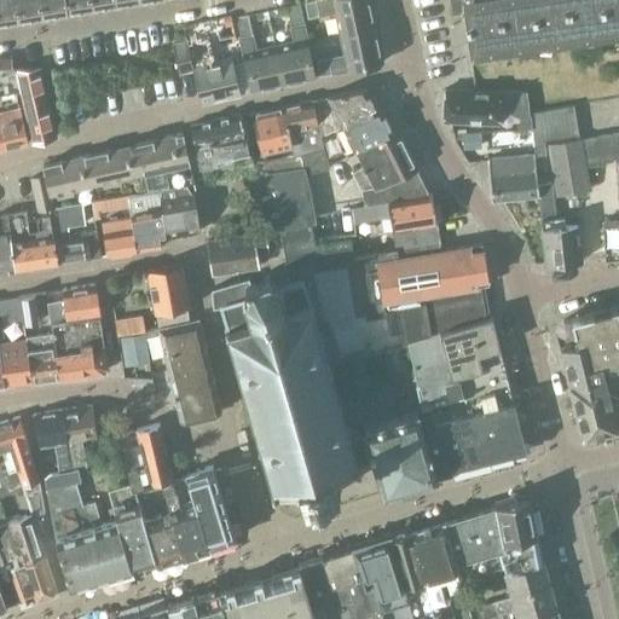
[(0,0),(0,24),(17,23),(12,0),(0,0)]
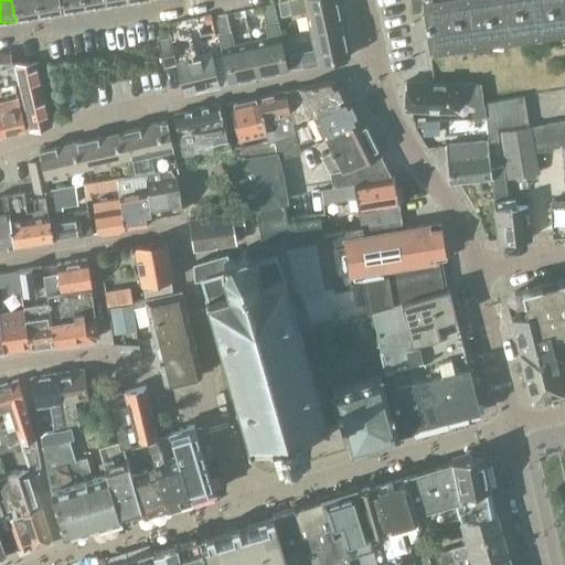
[(11,0),(16,21),(38,17),(34,0),(11,0)]
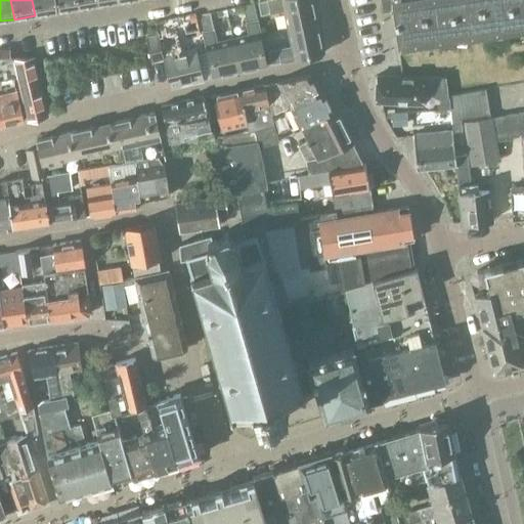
[(32,0),(35,15),(55,12),(53,0),(32,0)]
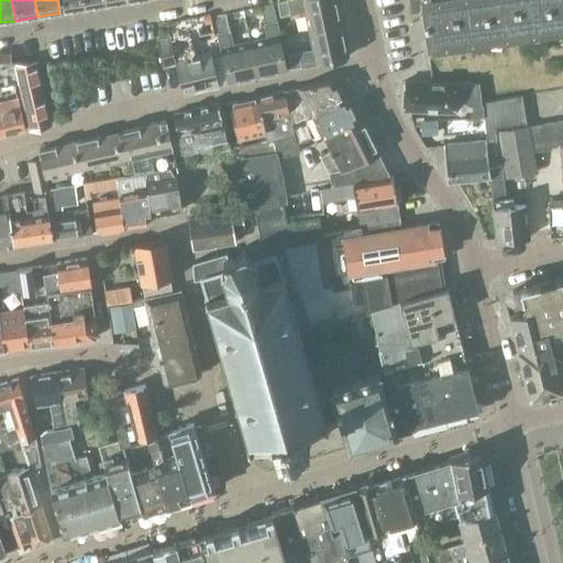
[(57,0),(59,13),(83,9),(80,0),(57,0)]
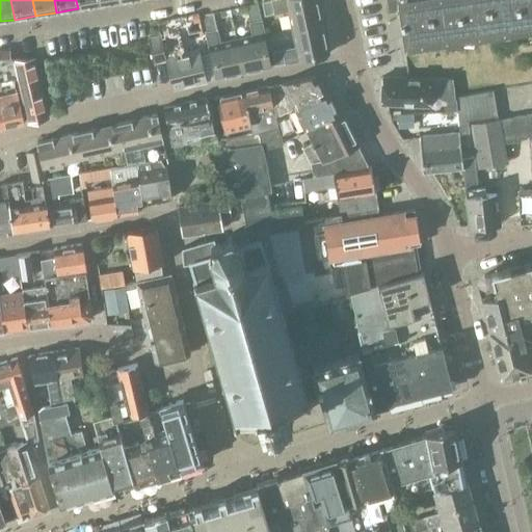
[(76,0),(78,8),(99,5),(97,0),(76,0)]
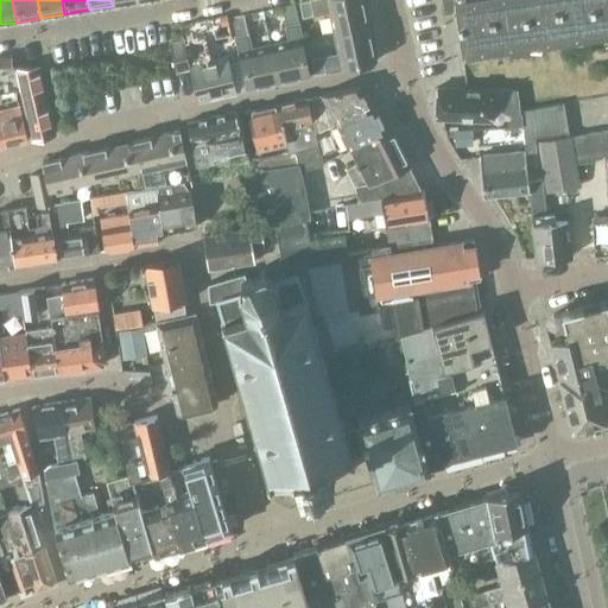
[(329,12),(334,33),(367,25),(361,0),(312,0),(298,4),(302,18),(329,12)]
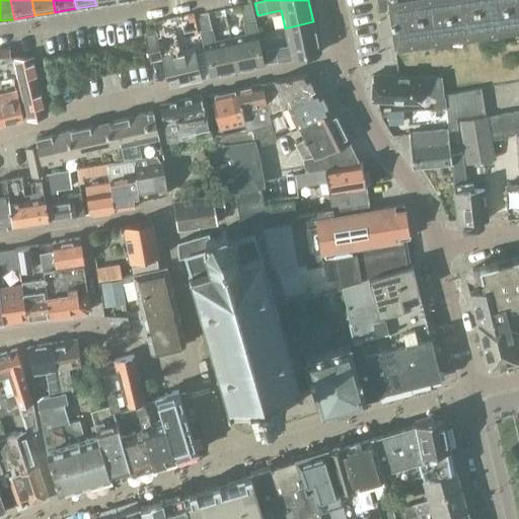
[(518,0),(413,0),(395,2),(394,0),(374,0),(375,5),(387,3),(393,48),(518,29),(518,0)]
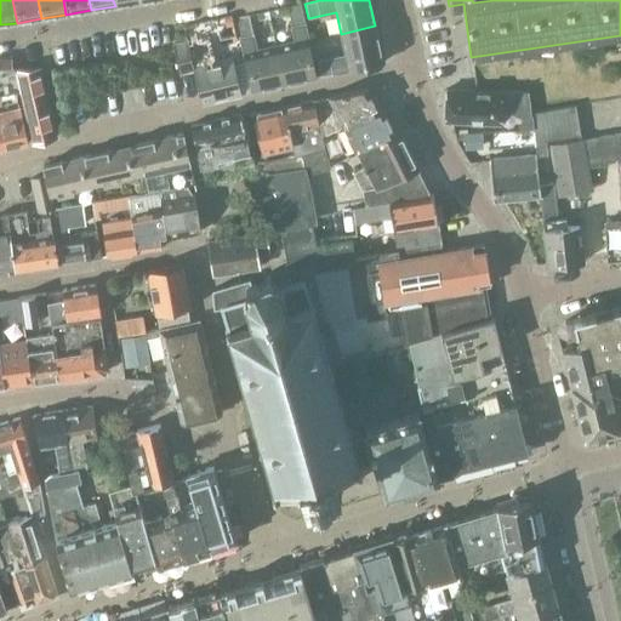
[(295,43),(277,47),(285,84),(315,78),(300,5),(286,7),(295,43)]
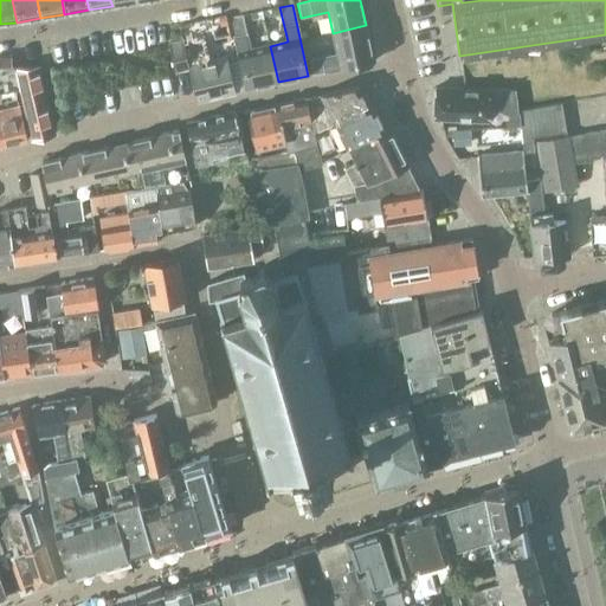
[(278,82),(270,46),(250,50),(242,15),(230,19),(245,90),(278,82)]
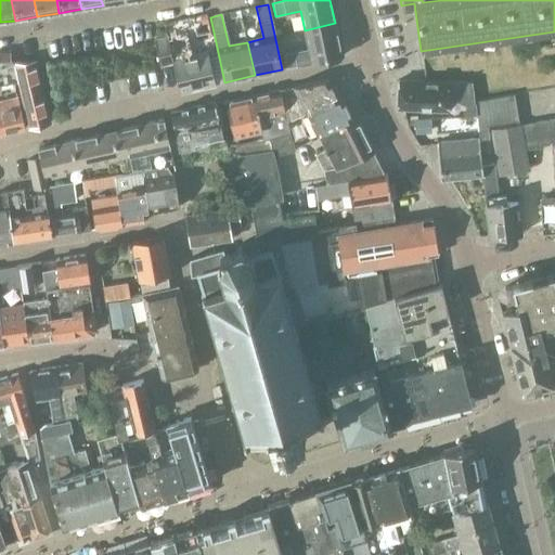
[(335,23),(305,30),(309,49),(284,55),(286,68),(343,56),(335,23)]
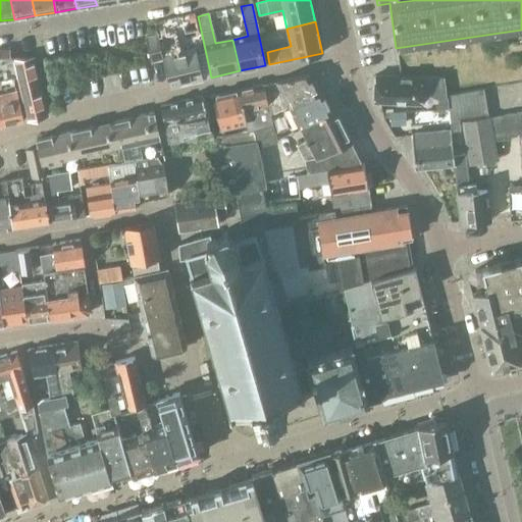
[(175,30),(145,37),(150,61),(162,58),(168,87),(203,80),(195,47),(180,51),(175,30)]
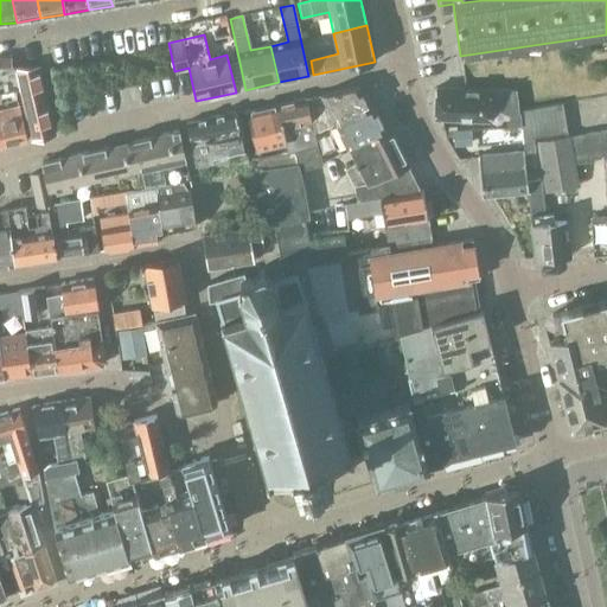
[(11,57),(0,57),(0,68),(11,68),(11,57)]
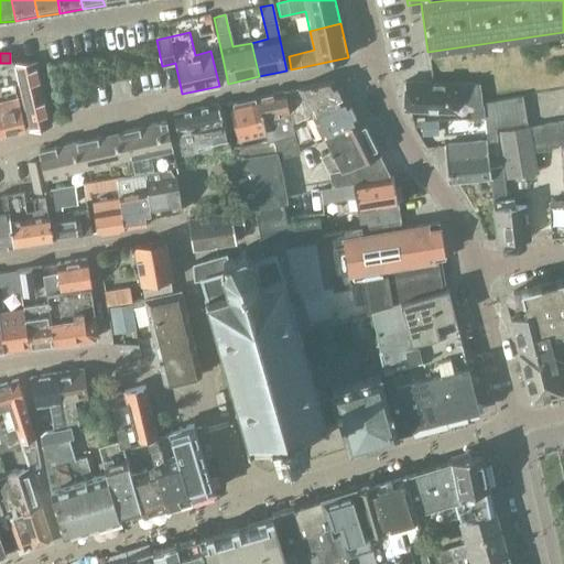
[(12,64),(28,130),(51,125),(36,63),(12,64)]
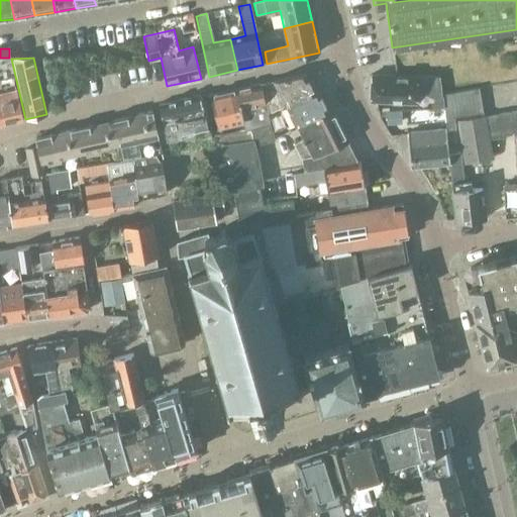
[(272,81),(260,84),(266,112),(270,112),(281,109),(285,107),(288,106),(314,94),(304,74),(272,81)]
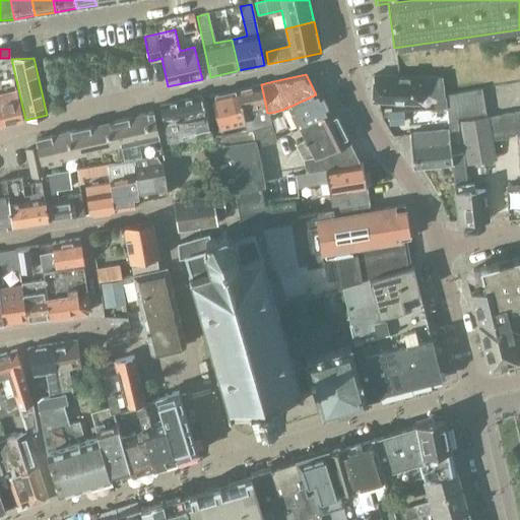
[(443,98),(443,95),(441,77),(417,76),(417,77),(372,75),(372,93),(377,102),(417,104),(417,91),(430,91),(431,98),(436,98),(435,109),(444,108),(443,98)]
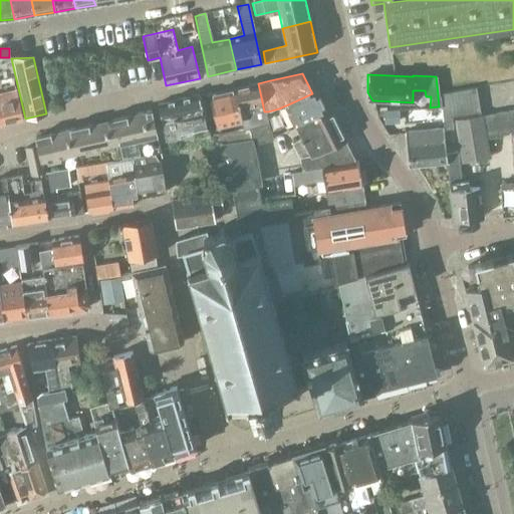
[(258,83),(233,88),(241,121),(242,130),(250,129),(267,124),(265,116),(264,111),(258,83)]
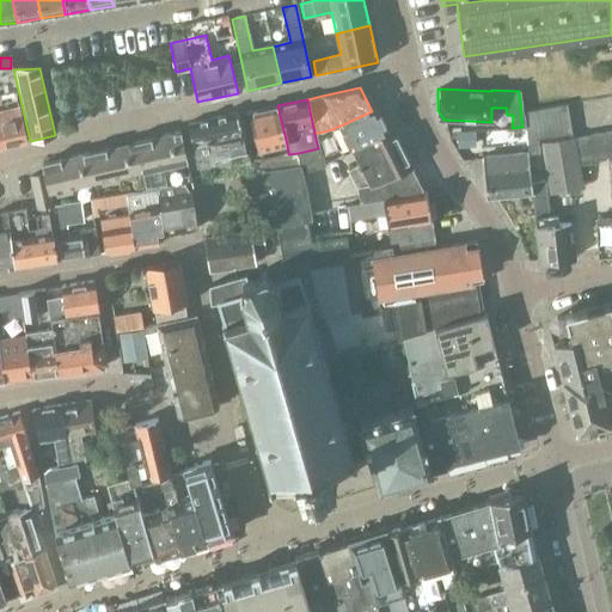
[(277,105),(249,112),(257,151),(287,145),(277,105)]
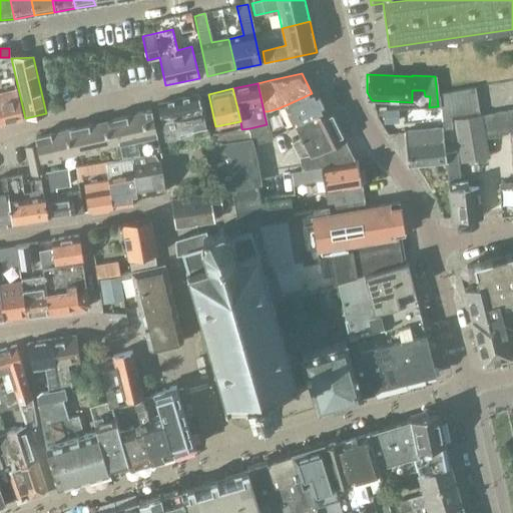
[(450,121),(455,120),(479,116),(474,88),(437,94),(437,96),(443,129),(451,128),(450,121)]
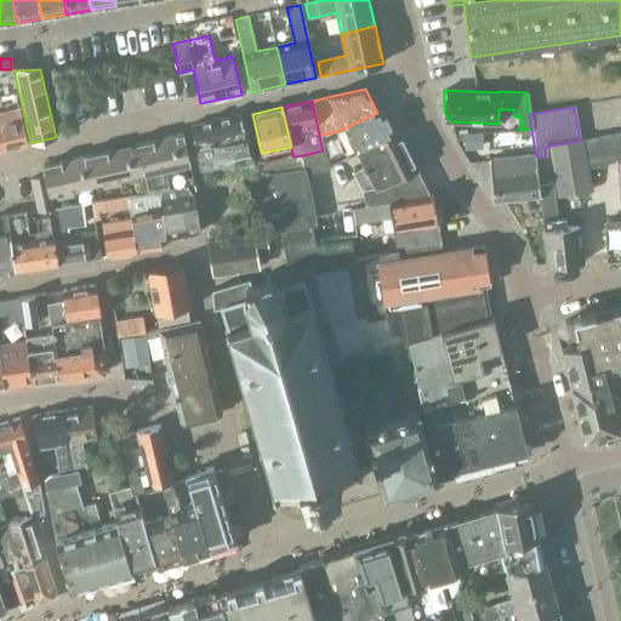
[(16,110),(0,114),(0,149),(26,144),(21,120),(18,120),(16,110)]
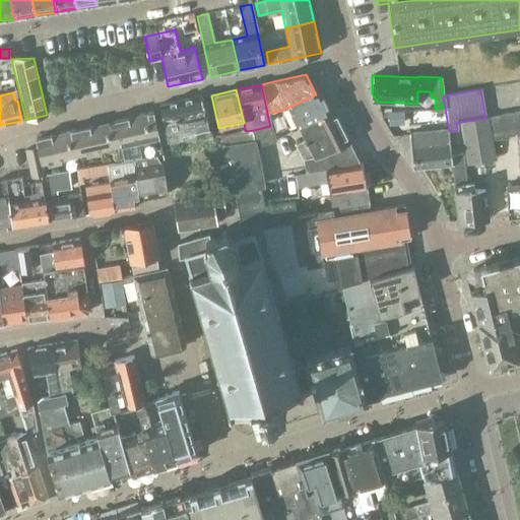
[(316,94),(289,107),(299,125),(303,124),(329,112),(319,92),(316,94)]
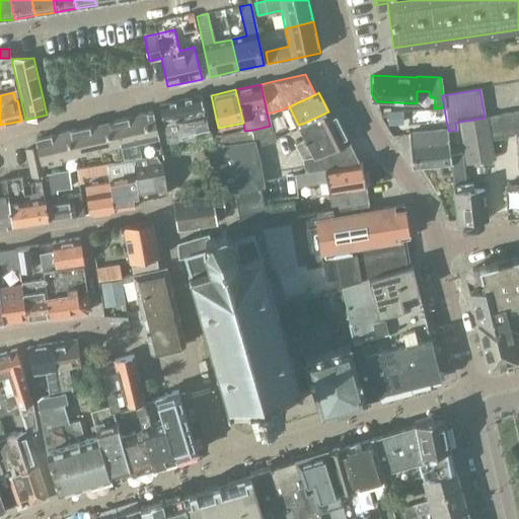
[(158,104),(167,141),(181,138),(182,149),(199,147),(198,136),(208,134),(200,95),(158,104)]
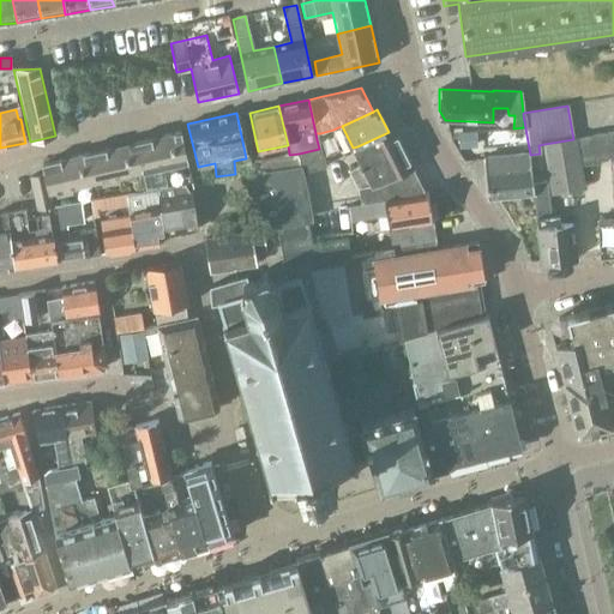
[(361,164),(349,172),(356,187),(359,187),(361,204),(425,193),(414,170),(415,169),(395,130),(389,132),(357,146),(353,149),(361,164)]
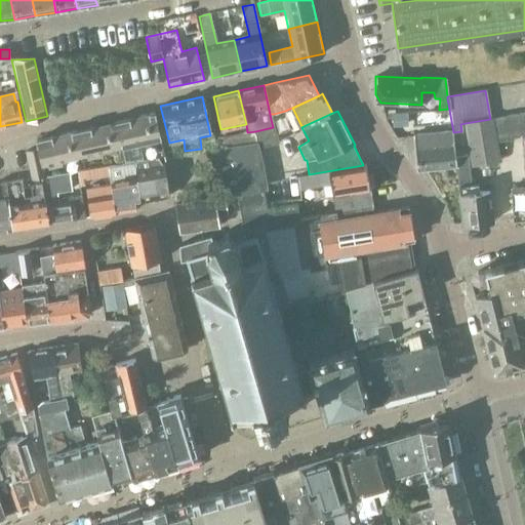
[(274,114),(270,114),(271,119),(273,127),(274,127),(276,132),(276,134),(286,132),(286,130),(282,113),(275,116),(274,114)]
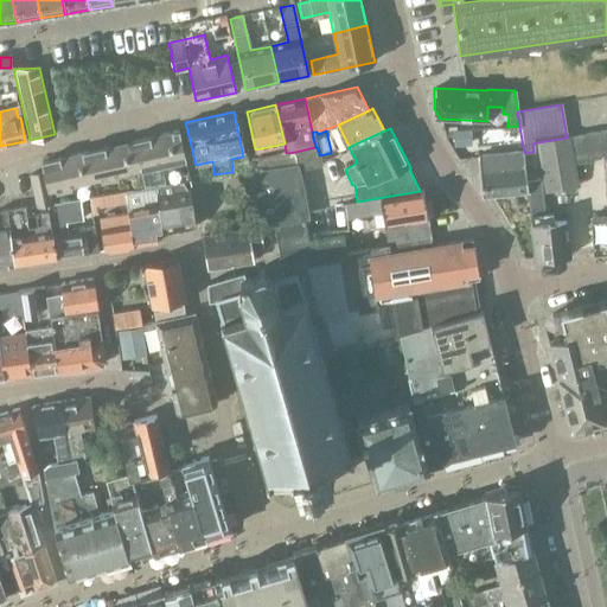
[(572,161),(602,157),(606,155),(606,131),(568,138),(572,161)]
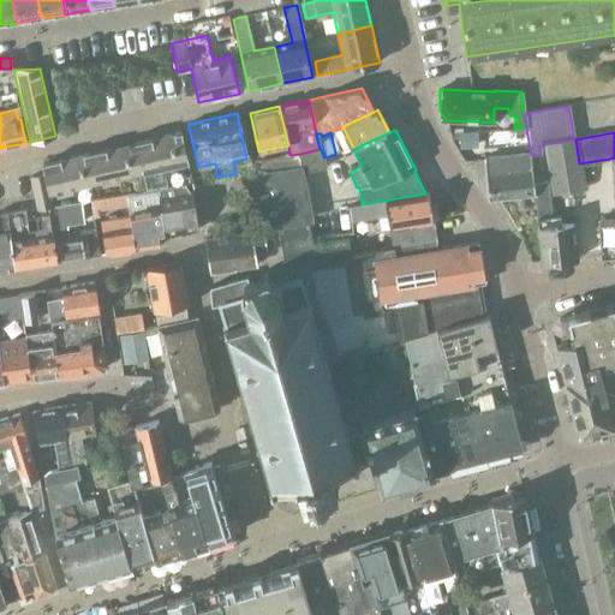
[(151,139),(135,144),(142,173),(145,191),(156,189),(167,186),(163,167),(187,161),(180,133),(151,139)]
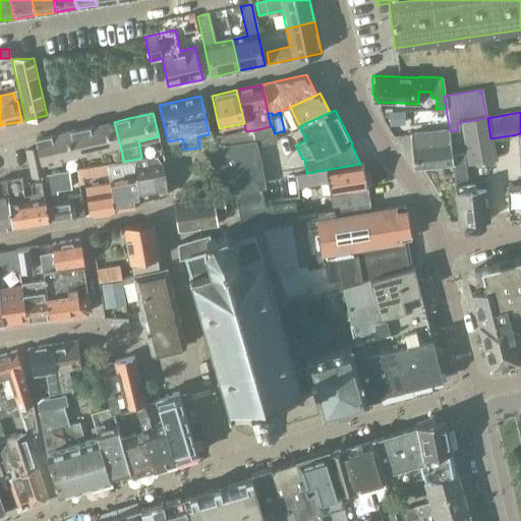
[(403,113),(388,114),(388,122),(403,122),(403,113)]
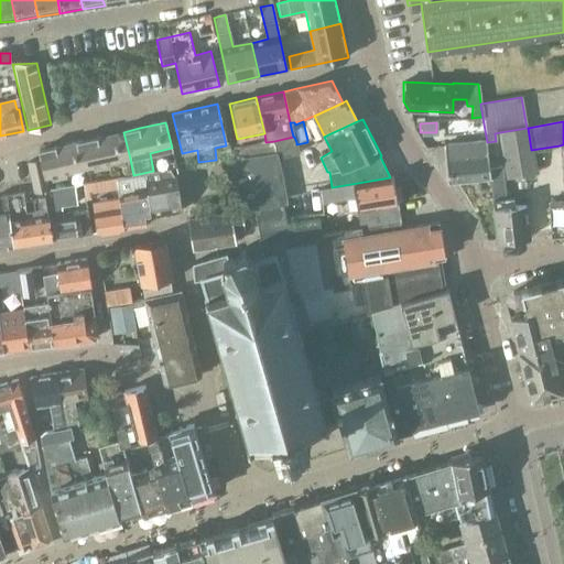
[(535,173),(531,150),(528,128),(527,128),(500,132),(508,179),(535,173)]
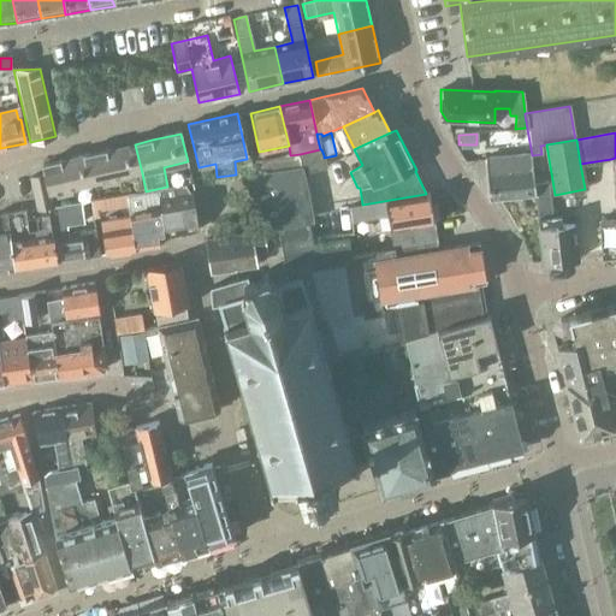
[(98,153),(89,154),(96,184),(105,182),(131,176),(142,173),(135,144),(125,146),(98,153)]
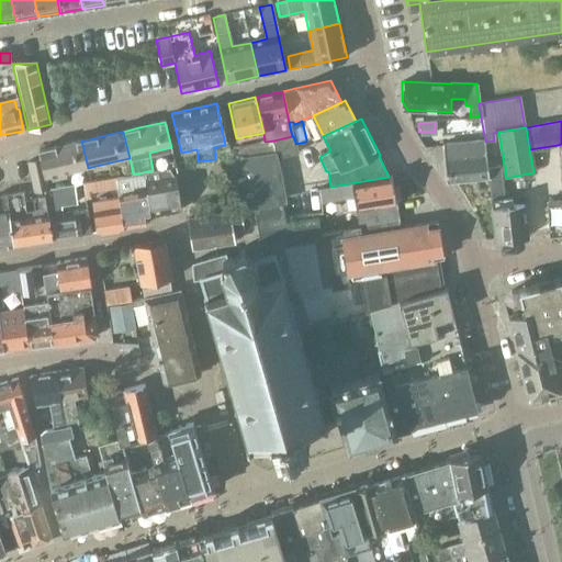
[(292,136),(273,141),(276,153),(278,159),(298,155),(295,144),(295,142),(293,136),(292,136)]
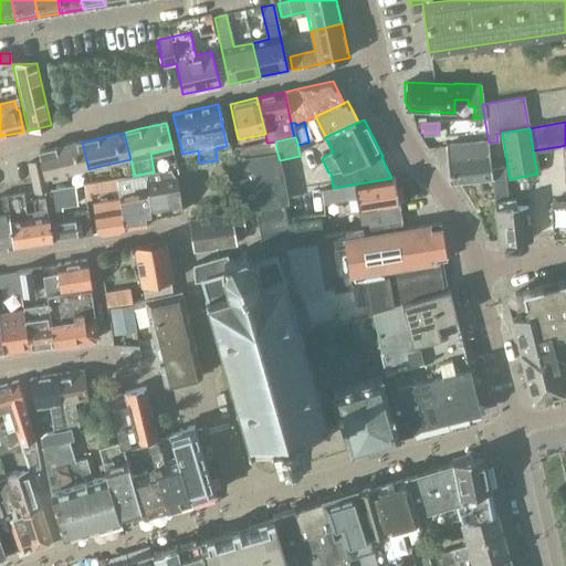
[(449,184),(491,179),(491,169),(486,137),(482,138),(482,143),(446,147),(449,184)]
